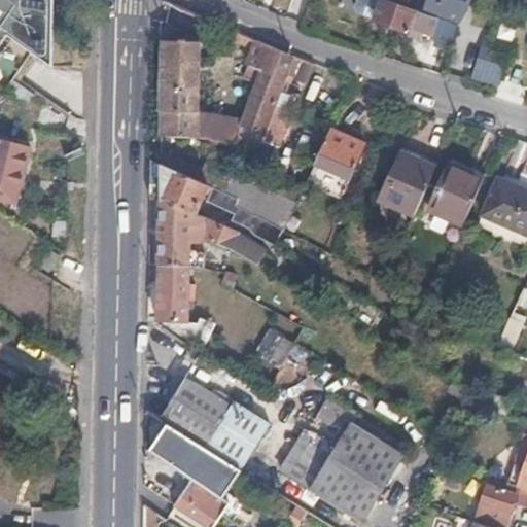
[(51,72),(51,71),(55,1),(51,0),(0,0),(0,60),(2,58),(0,56),(0,48),(7,39),(51,72)]
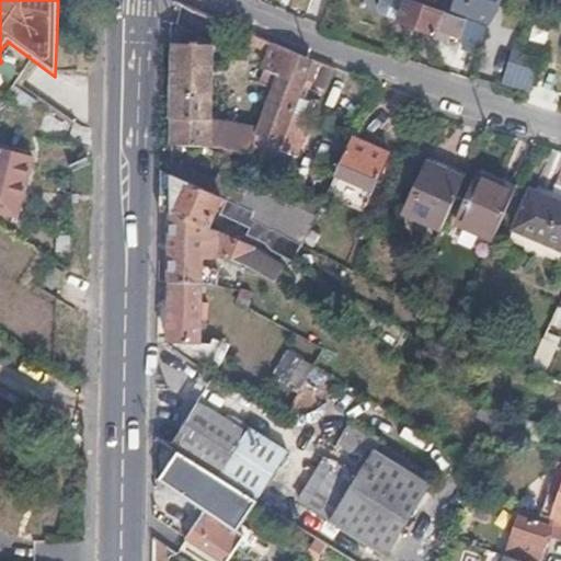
[(374,0),(373,4),(377,13),(398,21),(404,0),(374,0)]
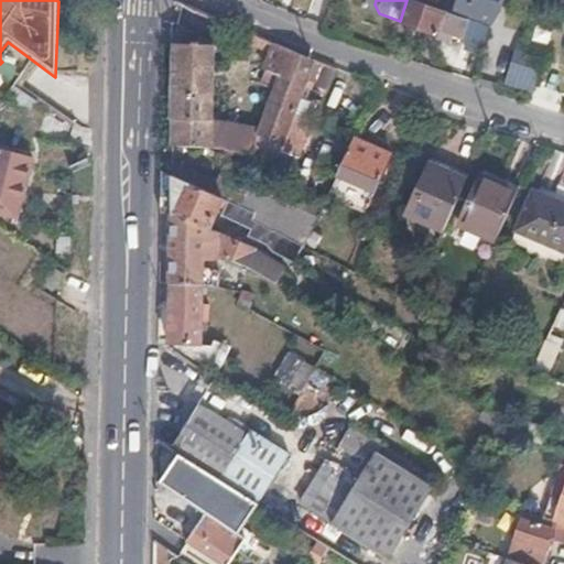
[(461,46),(481,55),(490,28),(413,0),(407,0),(400,21),(443,36),(445,29),(465,36),(461,46)]
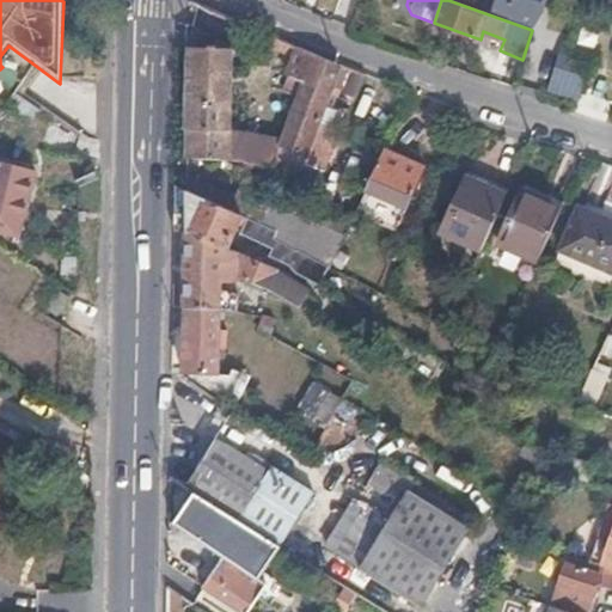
[(497,0),(495,8),(534,23),(542,0),(497,0)]
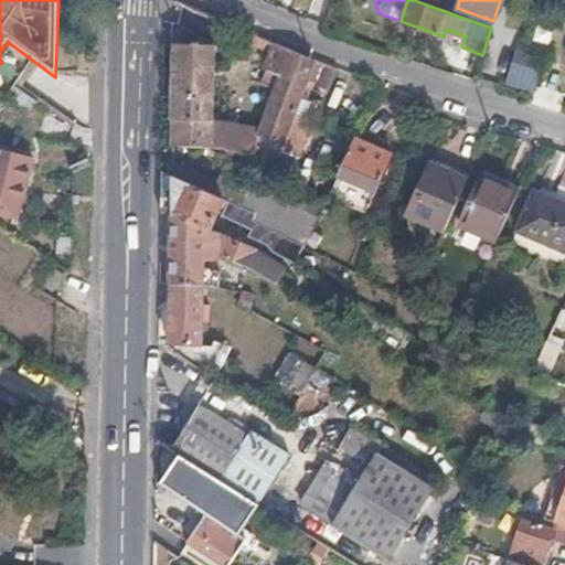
[(174,23),(172,22),(171,148),(212,149),(213,46),(174,23)]
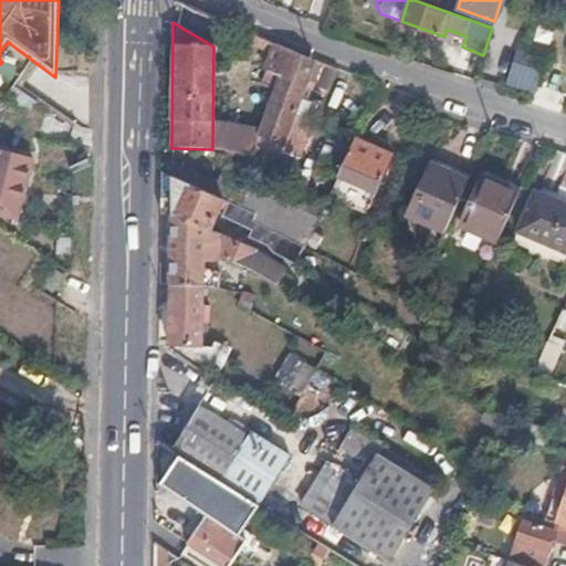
[(517,38),(503,84),(530,92),(544,46),(517,38)]
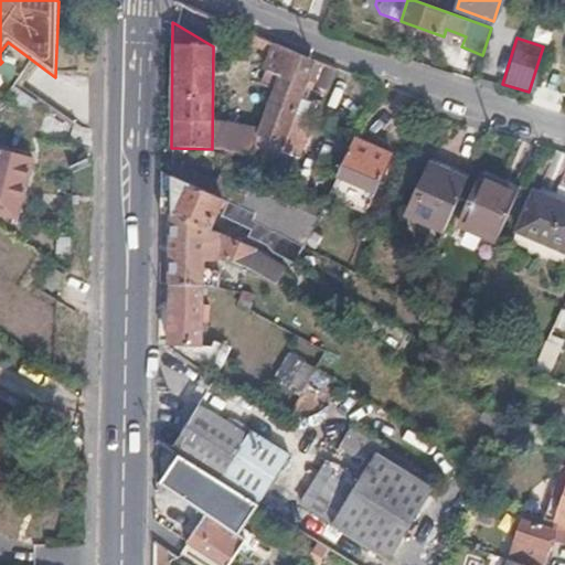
[(275,160),(312,61),(272,43),(263,70),(277,75),(248,156),(275,160)]
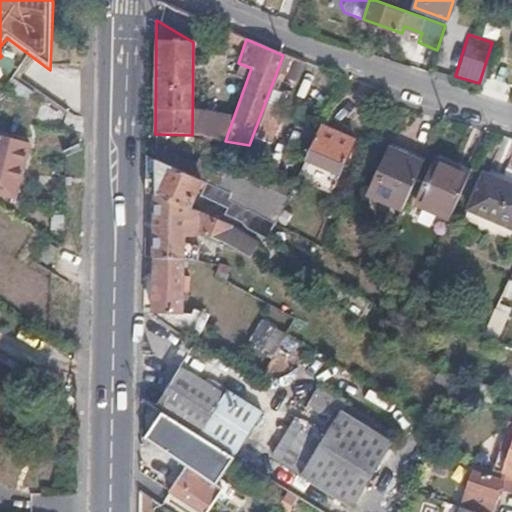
[(353,141),(318,125),(303,159),(337,175),(353,141)]
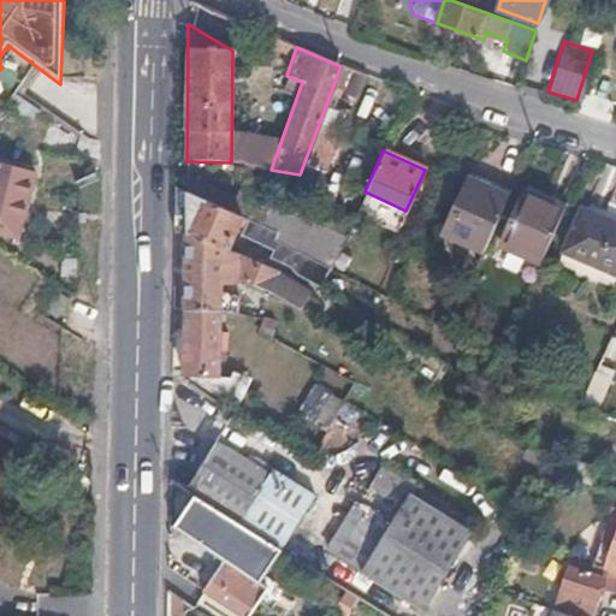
[(0,232),(10,236),(28,170),(0,161),(0,232)]
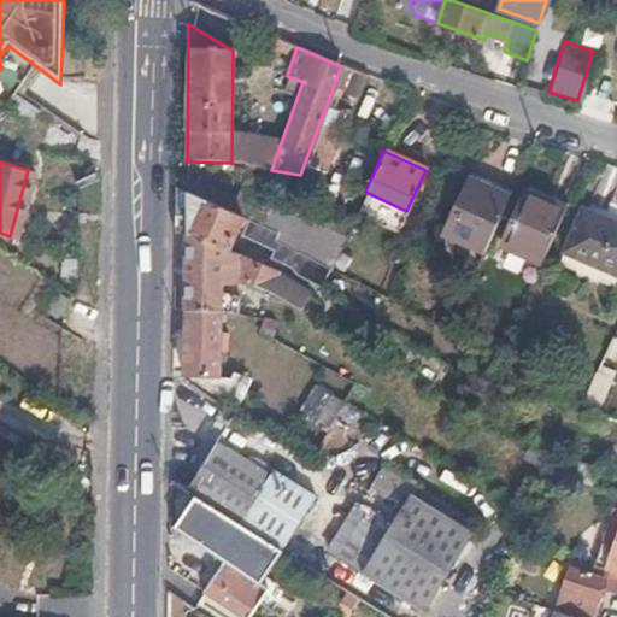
[(507,194),(479,181),(477,183),(466,180),(442,229),(482,247),(507,194)]
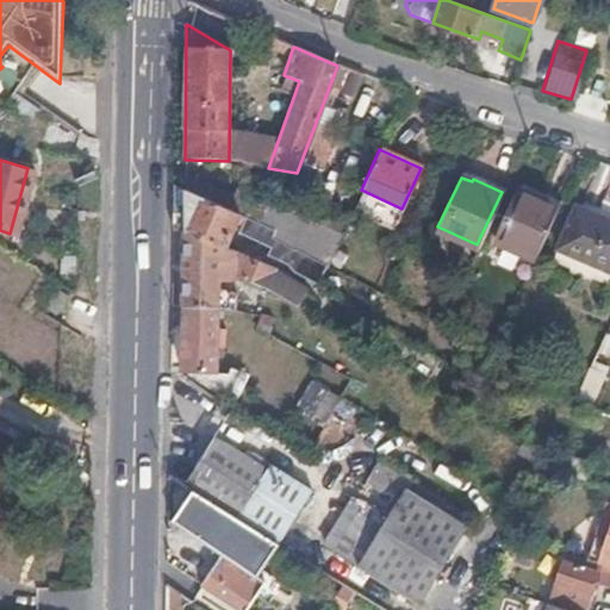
[(186,232),(223,249),(238,213),(185,191),(172,187),(172,232),(186,232)]
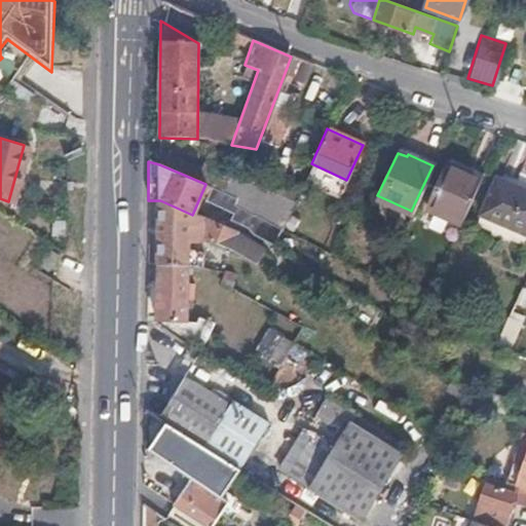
[(424,215),(459,228),(479,181),(445,166),(424,215)]
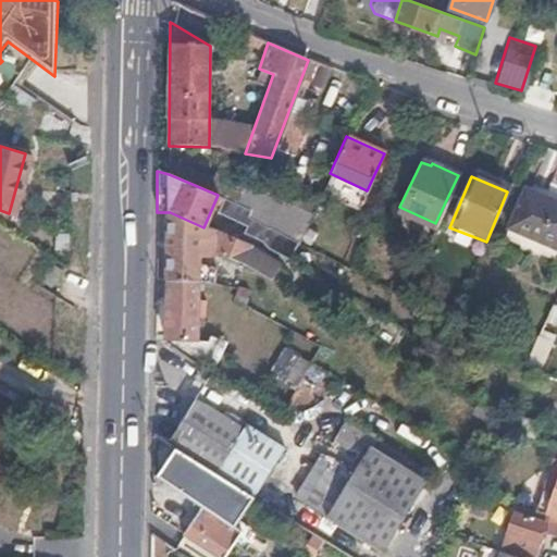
[(508,229),(556,249),(556,201),(523,188),(508,229)]
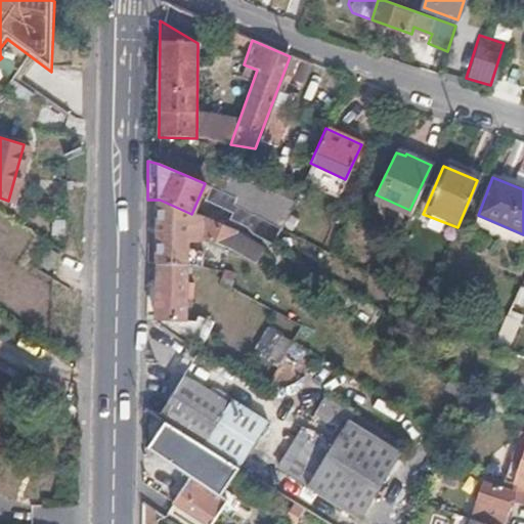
[(269,239),(276,227),(233,203),(236,198),(209,185),(204,200),(228,211),(227,218),(269,239)]
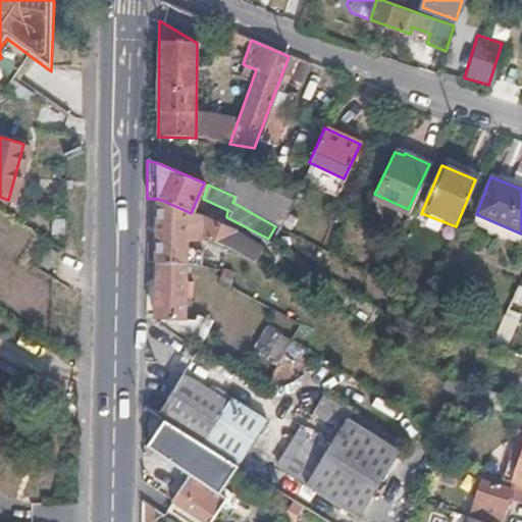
[(158,262),(187,263),(201,266),(203,250),(187,247),(187,228),(200,233),(200,217),(191,213),(159,199),(158,262)]
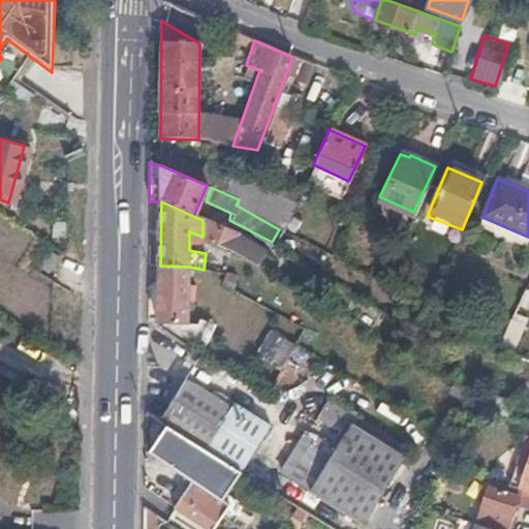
[(239,234),(203,220),(203,237),(203,238),(232,252),(239,234)]
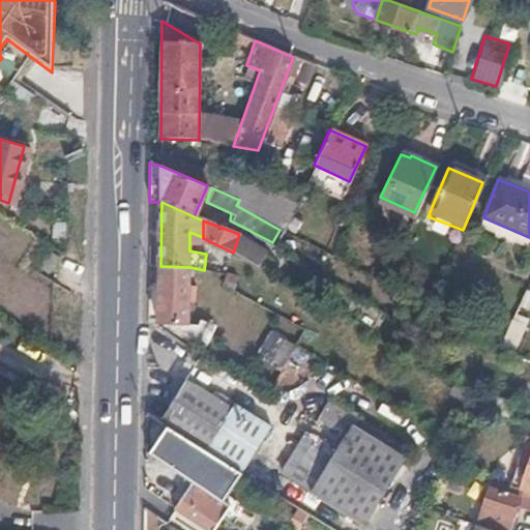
[(53,280),(63,264),(54,258),(43,273),(53,280)]
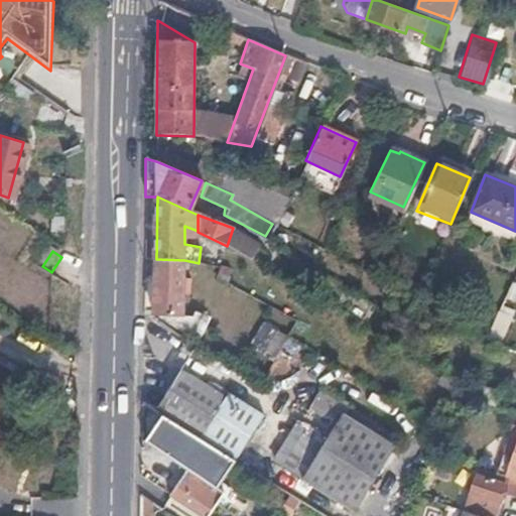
[(183,314),(184,260),(156,259),(155,314),(183,314)]
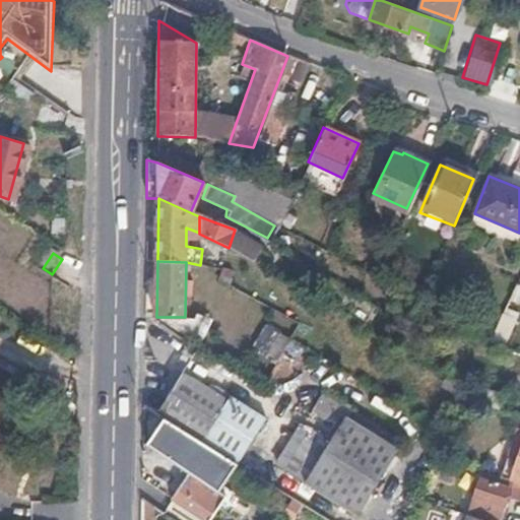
[(219,279),(214,295),(236,307),(243,294),(231,286),(231,285),(219,279)]
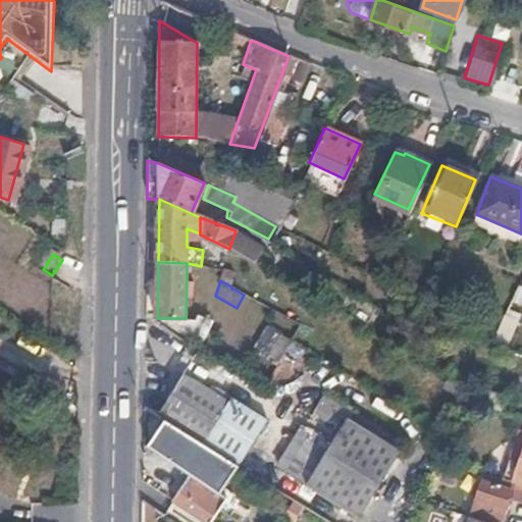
[(491,341),(508,347),(520,313),(505,307),(491,341)]
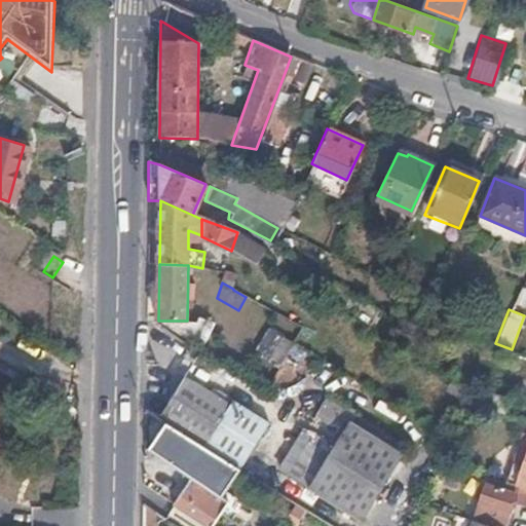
[(280,365),(291,340),(263,329),(254,353),(280,365)]
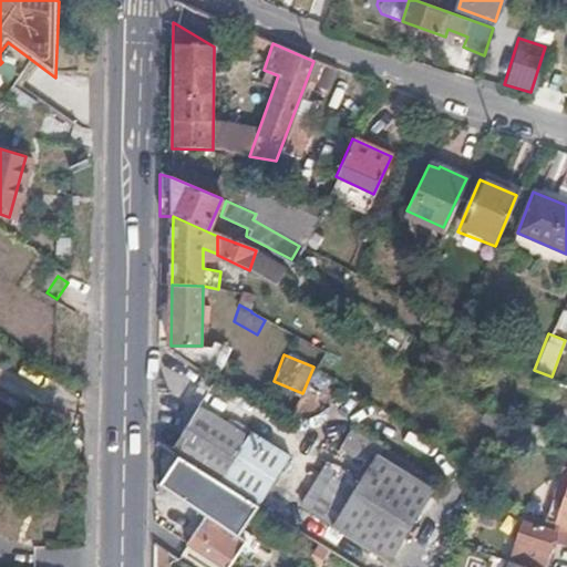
[(202,409),(175,452),(223,482),(249,437),(202,409)]
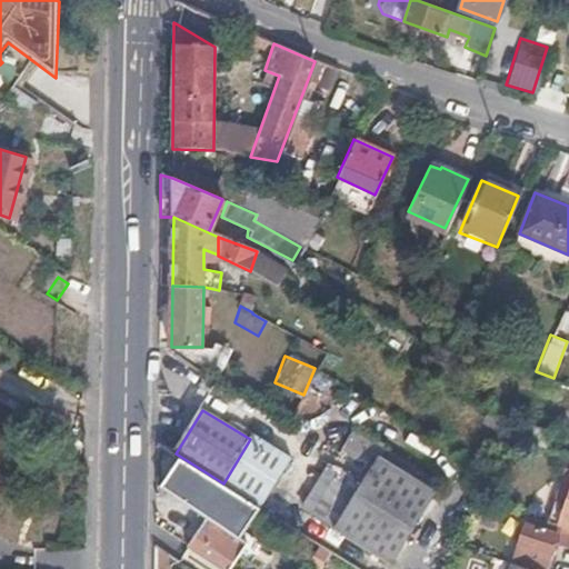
[(296,513),(388,567),(432,489),(341,436),(296,513)]
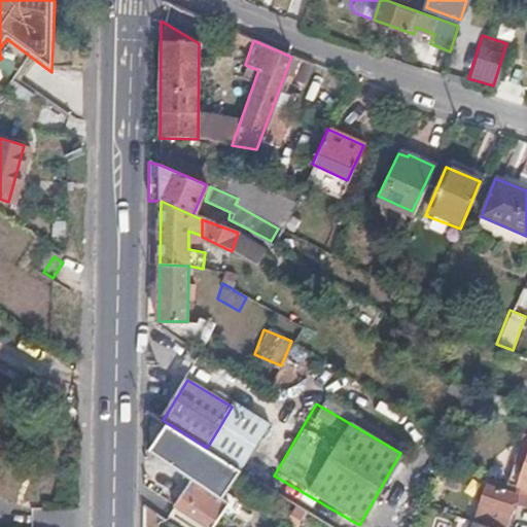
[(223,499),(241,471),(165,425),(149,452),(190,478),(174,505),(208,526),(214,526),(230,504),(223,499)]
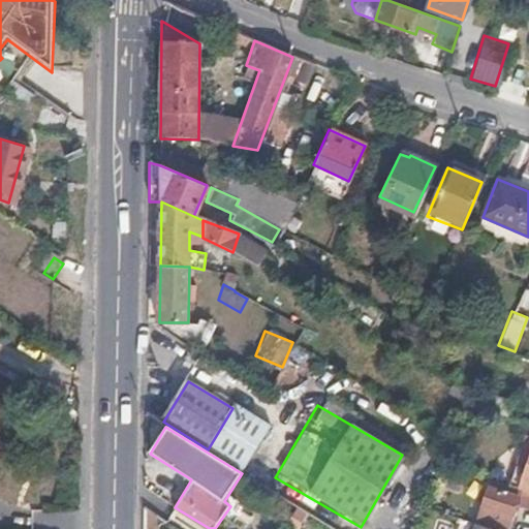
[(507,486),(519,490),(528,492),(528,439),(523,438),(507,486)]
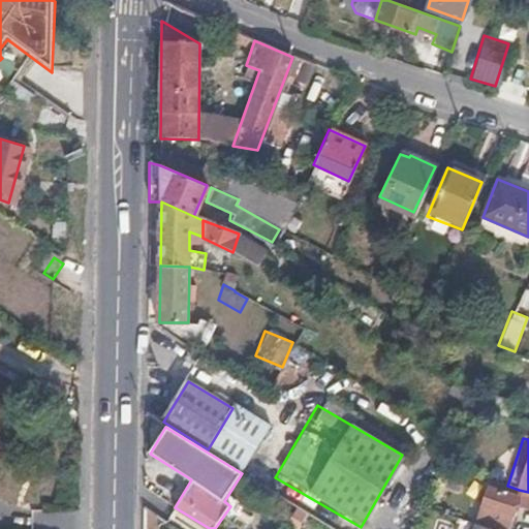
[(528,492),(519,490),(517,499),(488,490),(477,521),(502,528),(507,528),(516,505),(528,509),(528,492)]
